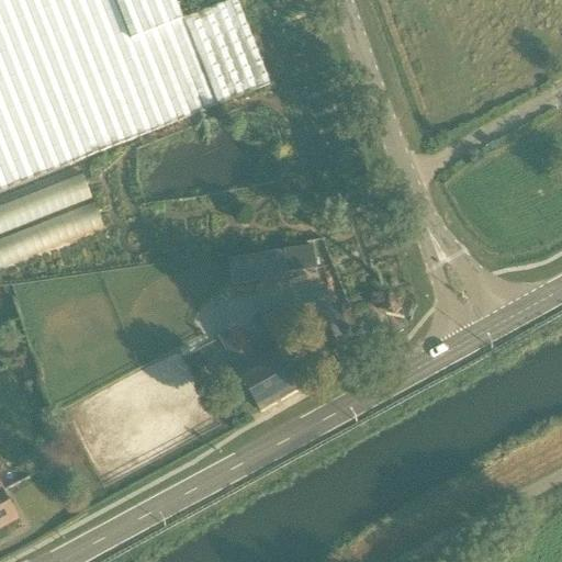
[(175,0),(0,0),(0,192),(270,86),(236,0),(183,21),(182,18),(175,0)]
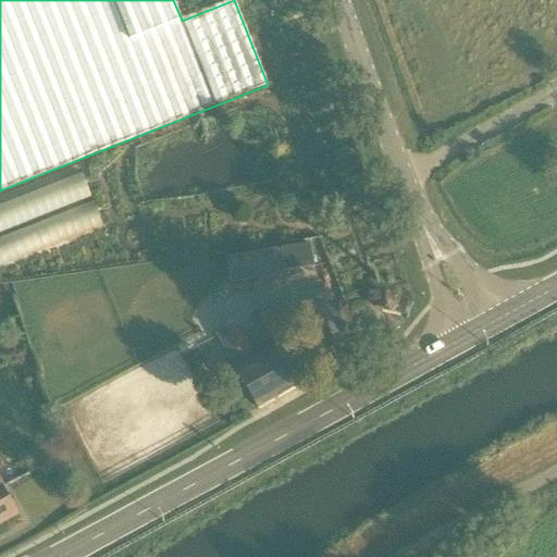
[(0,202),(0,264),(101,227),(89,197),(91,197),(83,173),(0,202)]
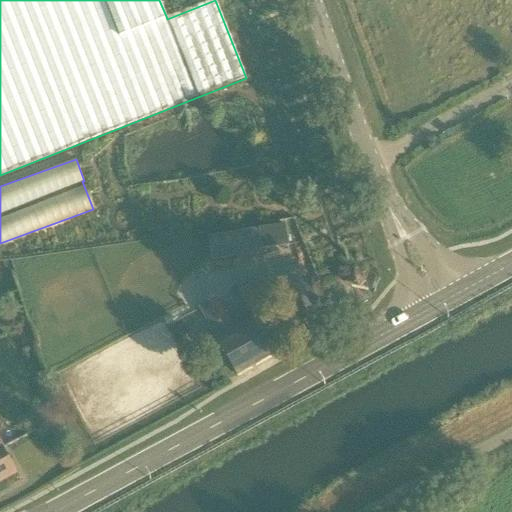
[(242,231),(246,256),(262,253),(258,228),(242,231)]
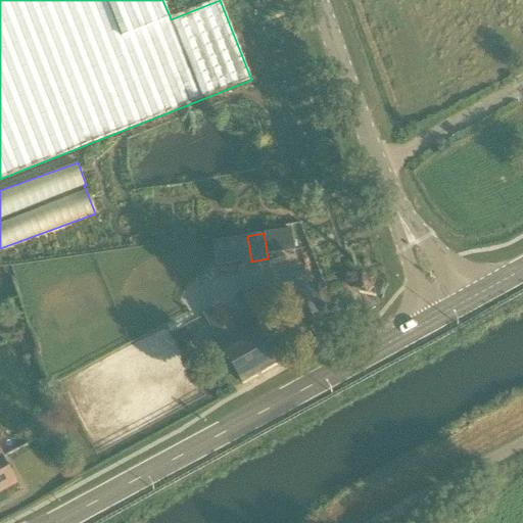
[(242,298),(243,300),(255,324),(279,312),(266,287),(242,298)]
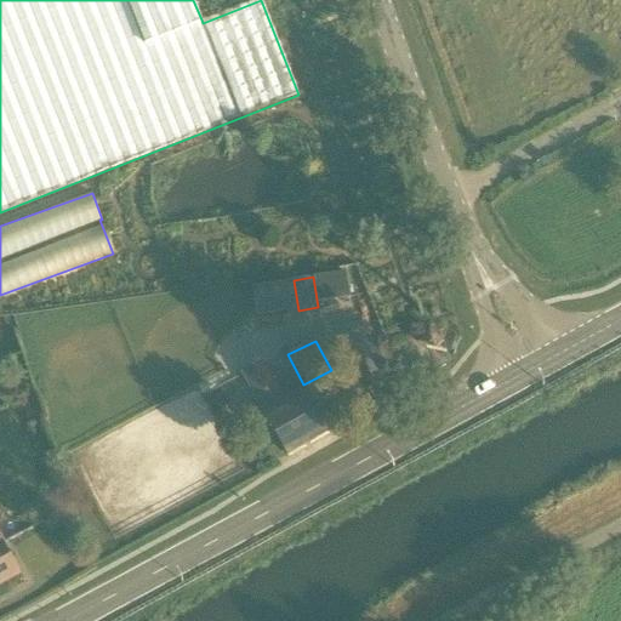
[(265,416),(267,415),(269,417),(267,419),(289,456),(331,432),(309,392),(286,405),(263,362),(241,374),(265,416)]
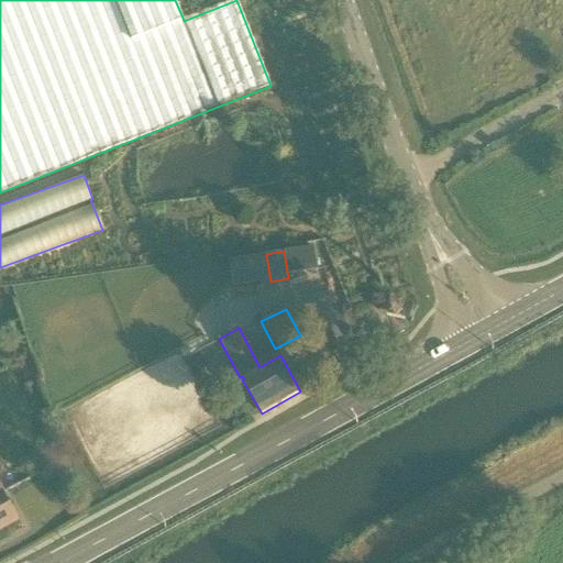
[(0,531),(18,521),(0,489),(0,531)]
